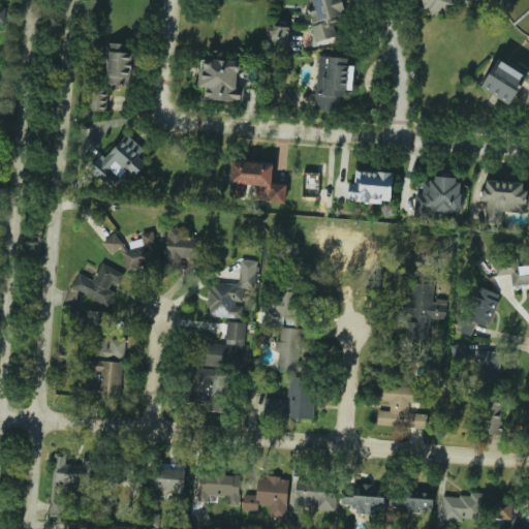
[(306,0),(316,41),(336,36),(334,26),(346,23),(341,0),(306,0)]
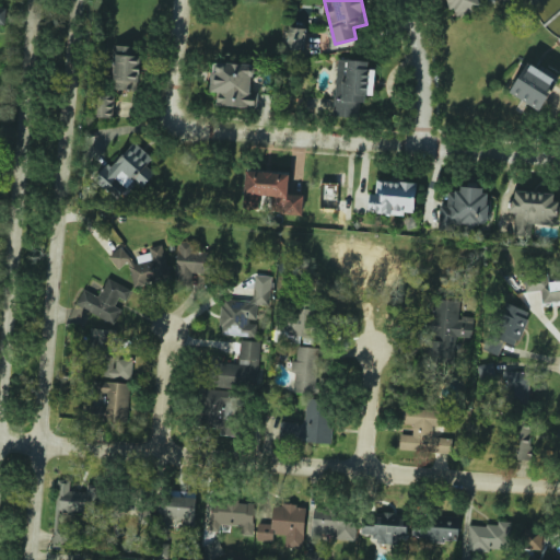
[(447,0),(453,18),(479,11),(476,0),(447,0)]
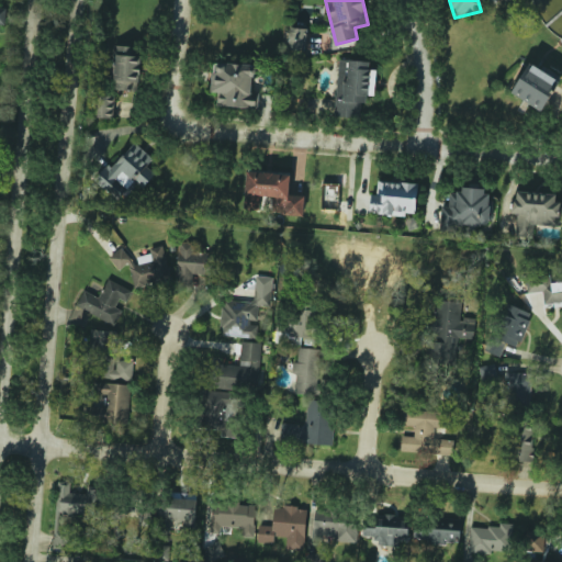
[(288,51),(305,52),(306,29),(288,27),(288,51)]
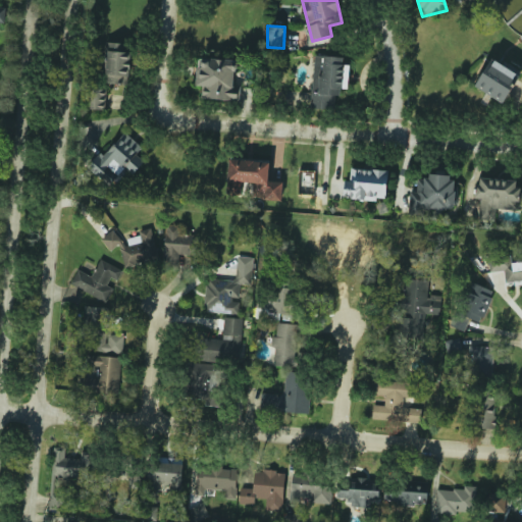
[(131,44),(113,43),(113,51),(106,50),(105,84),(129,84),(131,44)]
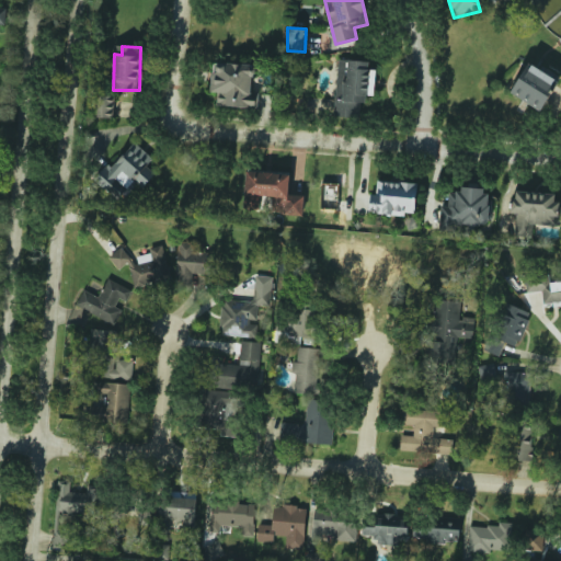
[(256,107),(258,92),(252,92),(253,64),(213,63),(212,92),(217,92),(217,106),(256,107)]
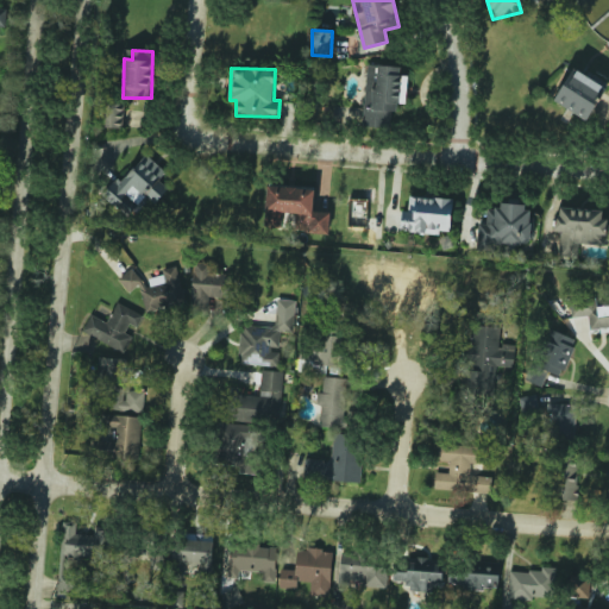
[(585,120),(607,88),(575,68),(554,101),(585,120)]
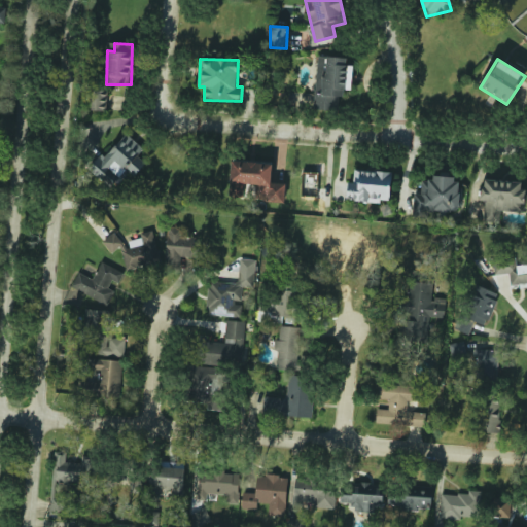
[(107,91),(92,90),(92,110),(106,110),(107,91)]
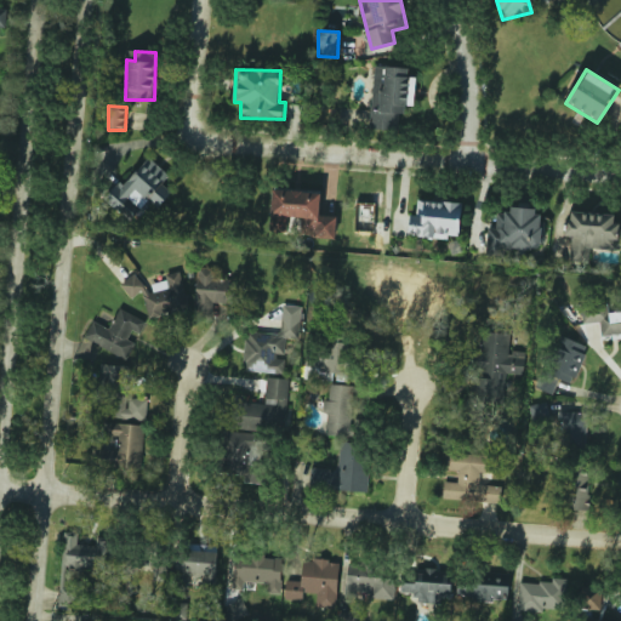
[(170,174),(147,157),(125,184),(119,180),(104,199),(132,220),(149,197),(160,205),(171,191),(161,184),(170,174)]
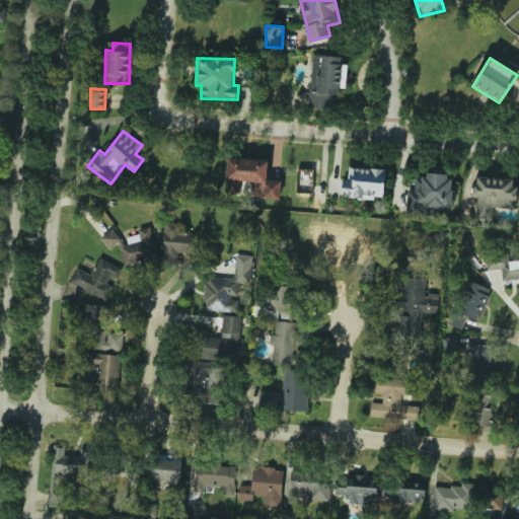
[(225,193),(238,194),(239,180),(252,181),(251,197),(280,199),(282,180),(267,179),(268,159),(227,156),(225,193)]
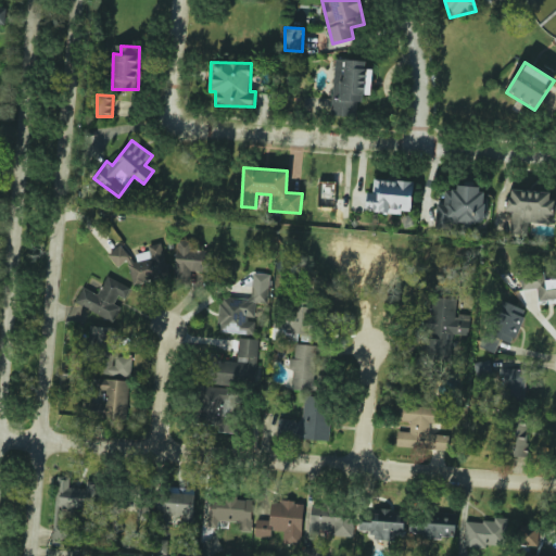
[(413,181),(374,179),(373,192),(366,192),(365,212),(402,213),(402,210),(412,211),(413,181)]
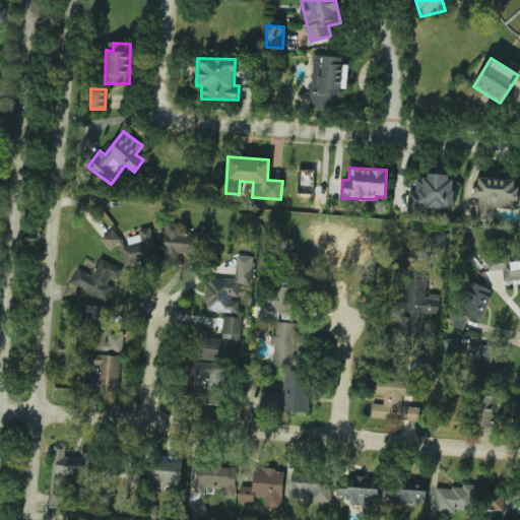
[(407,210),(453,211),(454,174),(427,173),(427,178),(416,178),(415,191),(408,191),(407,210)]
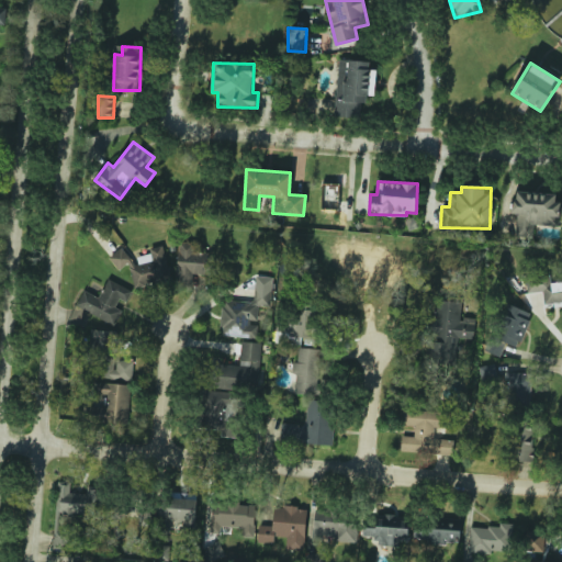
[(560,194),(513,191),(512,213),(516,214),(515,236),(534,237),(534,226),(558,227),(560,194)]
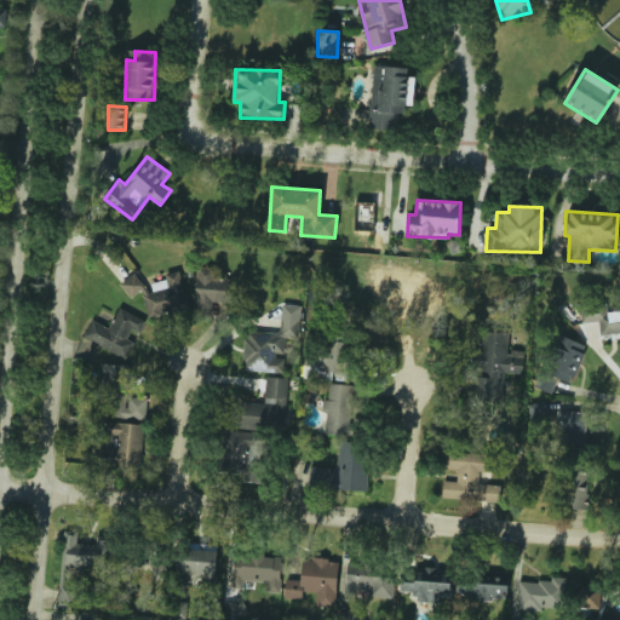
[(233,302),(234,279),(219,279),(220,268),(196,267),(194,314),(217,315),(218,300),(233,302)]
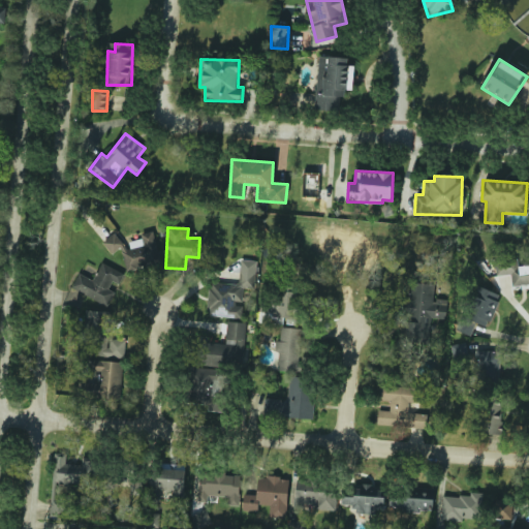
[(142,234),(144,245),(127,250),(131,269),(160,261),(152,231),(142,234)]
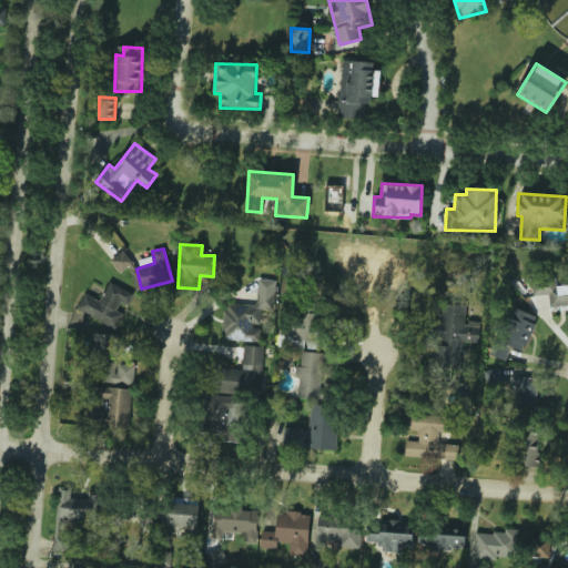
[(120,273),(133,263),(123,250),(111,260),(120,273)]
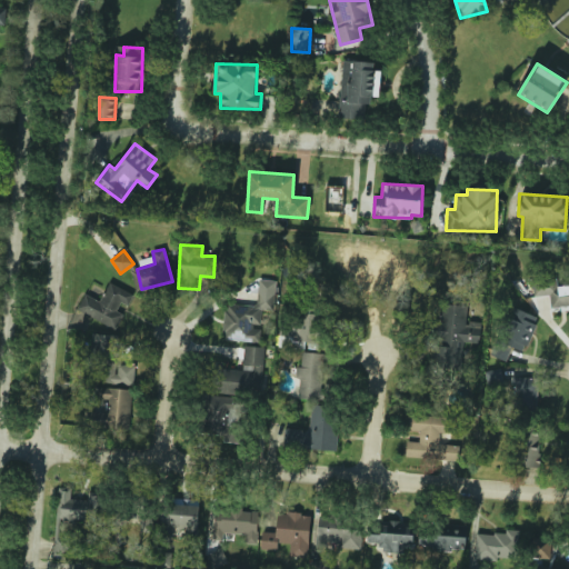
[(260,342),(260,327),(261,327),(262,309),(275,309),(276,280),(258,279),(257,306),(225,305),(222,340),(260,342)]
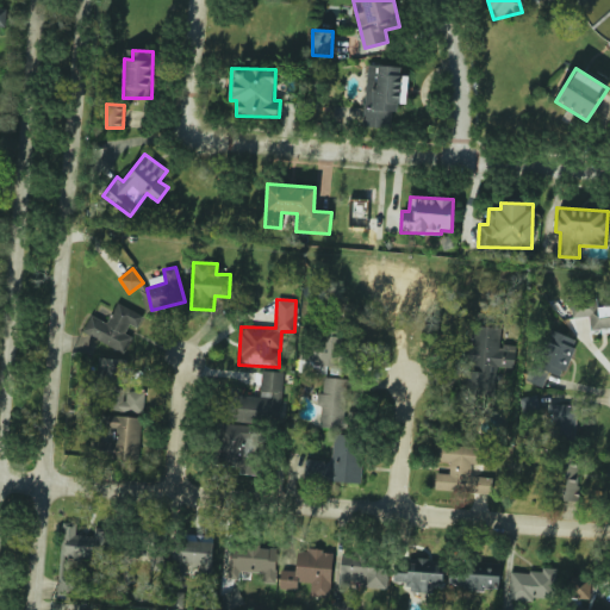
[(571,304),(572,318),(589,317),(590,331),(609,328),(609,305),(595,307),(593,302),(571,304)]
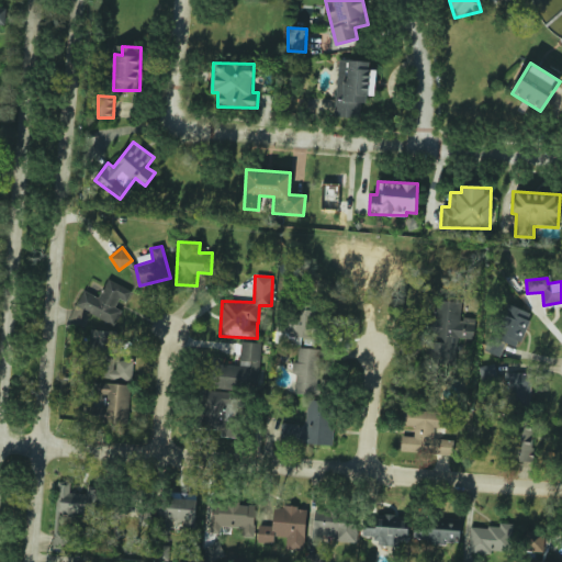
[(76,306),(115,324),(122,310),(116,307),(120,299),(125,302),(131,290),(108,279),(99,298),(83,290),(76,306)]
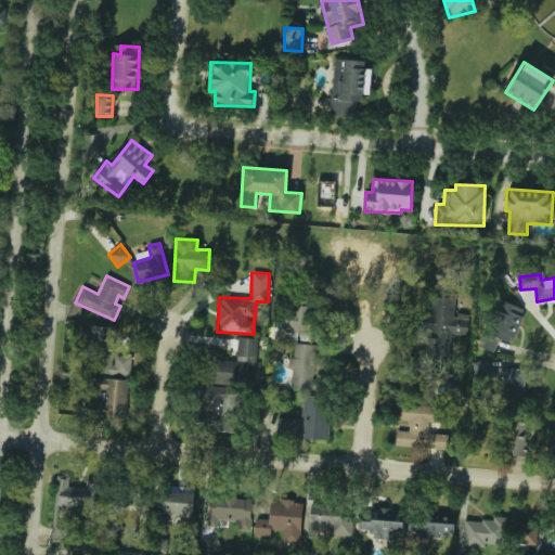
[(456,298),(430,297),(429,338),(428,359),(450,360),(451,335),(468,335),(468,314),(455,313),(456,298)]
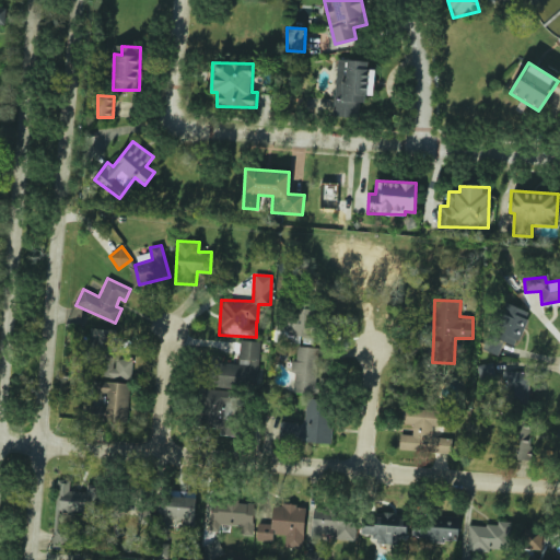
[(503,340),(516,346),(529,312),(506,303),(487,350),(498,354),(503,340)]
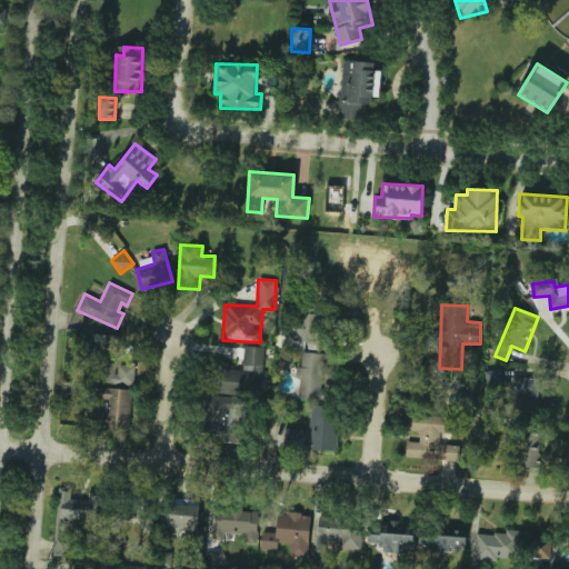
[(279,348),(305,349),(305,341),(317,342),(318,313),(302,313),(302,322),(281,321),(279,348)]
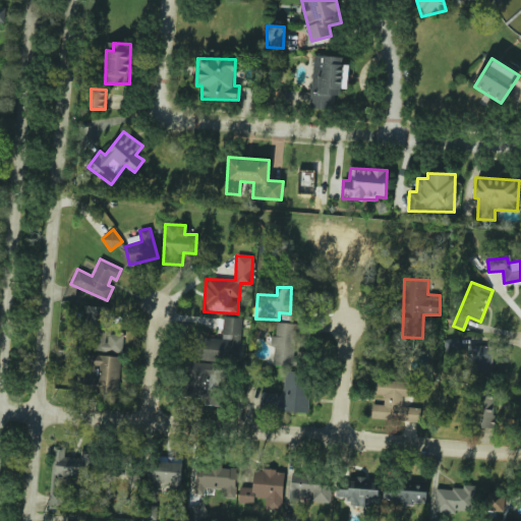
[(242,317),(222,316),(221,338),(204,338),(203,355),(240,357),(242,317)]
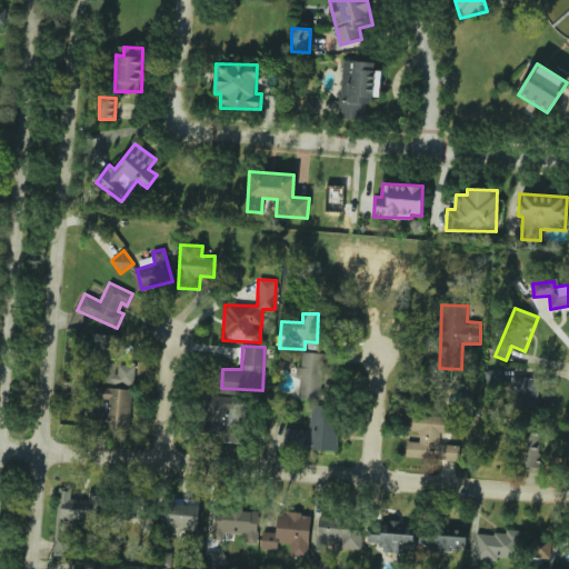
[(298,399),(321,400),(323,353),(300,352),(298,399)]
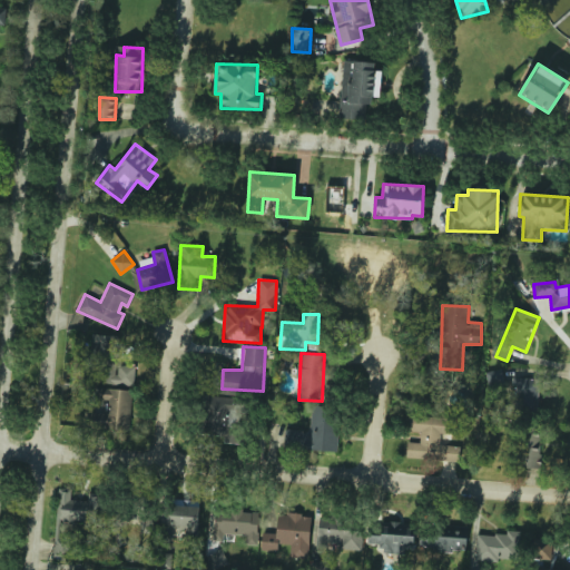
[(135,385),(135,365),(118,365),(118,369),(101,367),(100,384),(135,385)]
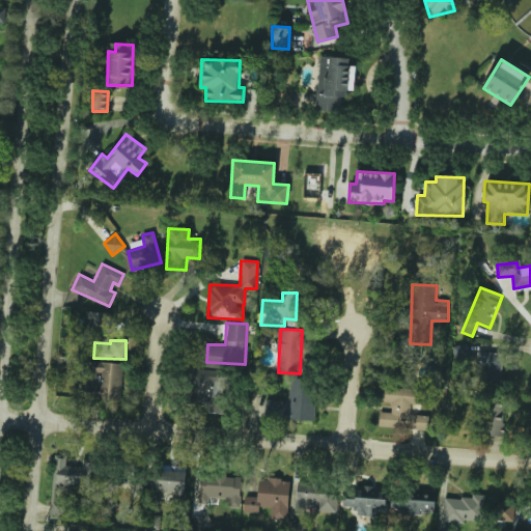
[(468,345),(454,345),(454,358),(469,357),(468,345)]
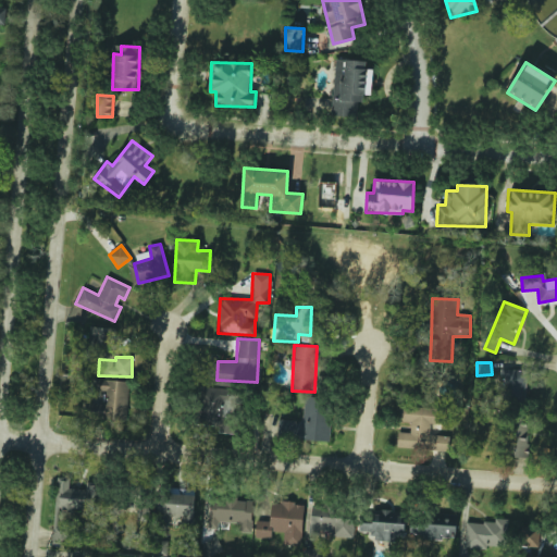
[(527,369),(503,369),(503,404),(525,404),(527,369)]
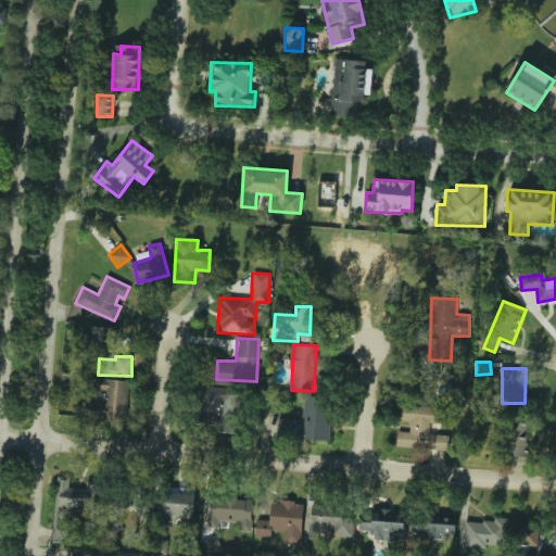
[(129,380),(91,379),(91,396),(84,395),(83,417),(127,418),(129,380)]
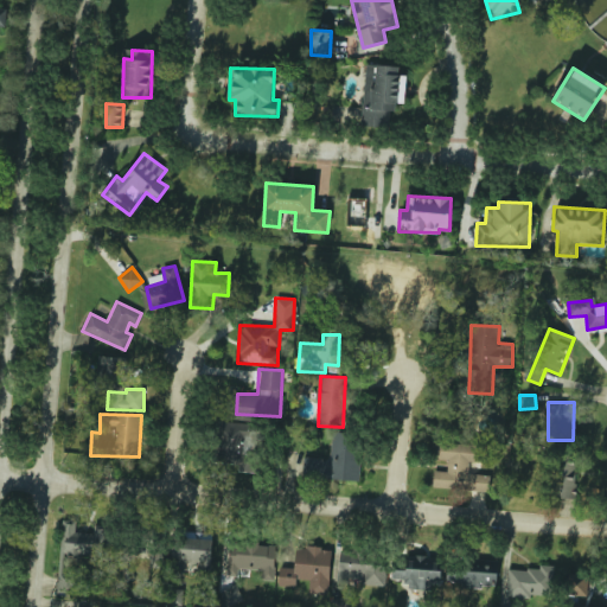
[(249,423),(217,422),(215,464),(240,465),(238,471),(250,472),(251,448),(248,448),(249,423)]
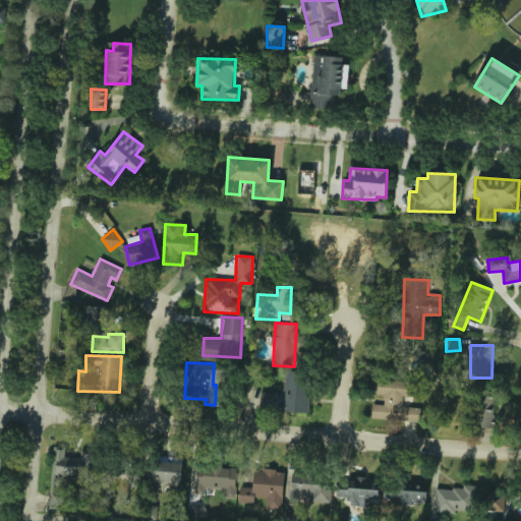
[(259,393),(258,409),(307,411),(309,372),(285,371),(284,394),(259,393)]
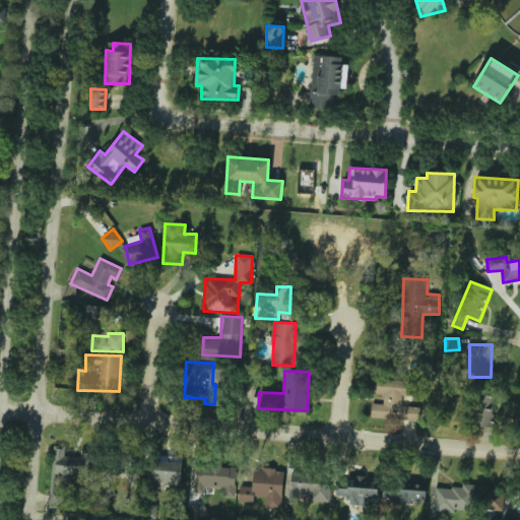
[(371,417),(417,421),(419,406),(400,405),(401,395),(410,396),(411,382),(374,379),(373,393),(384,394),(383,404),(372,403),(371,417)]
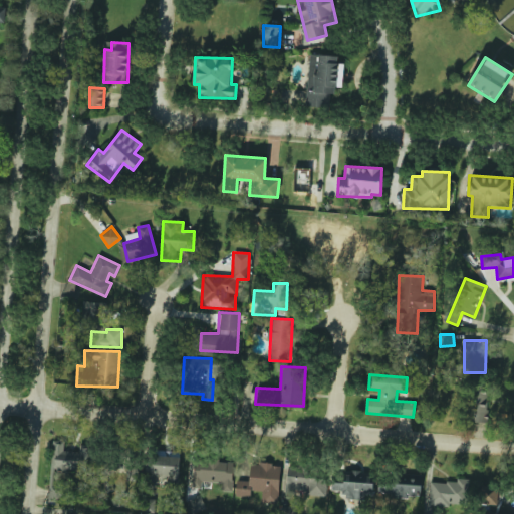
[(486,423),(487,384),(473,384),(472,422),(486,423)]
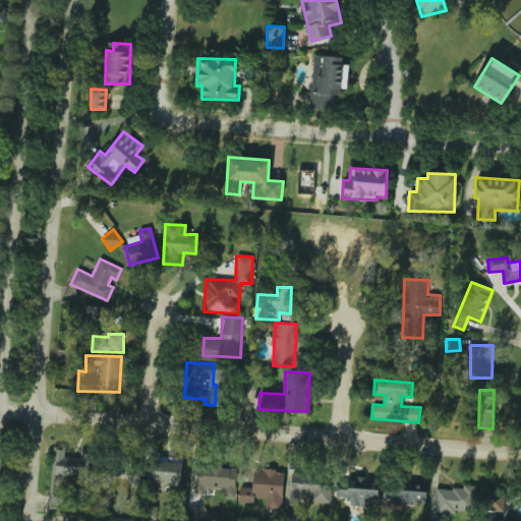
[(64,455),(64,446),(53,446),(52,478),(91,478),(91,455),(64,455)]
